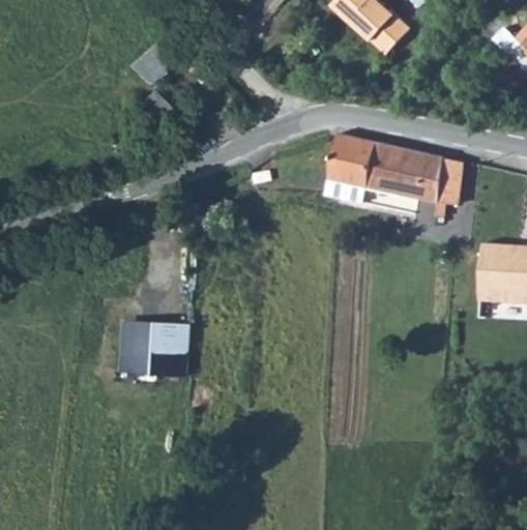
[(335,0),(332,4),(387,54),(410,28),(378,0),(335,0)]
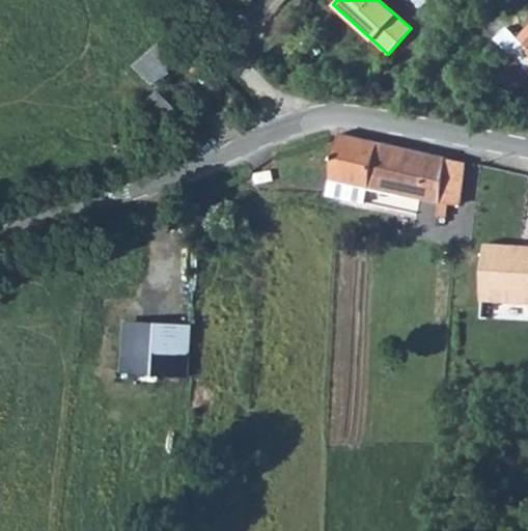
[(187,40),(172,22),(127,64),(142,82),(187,40)]
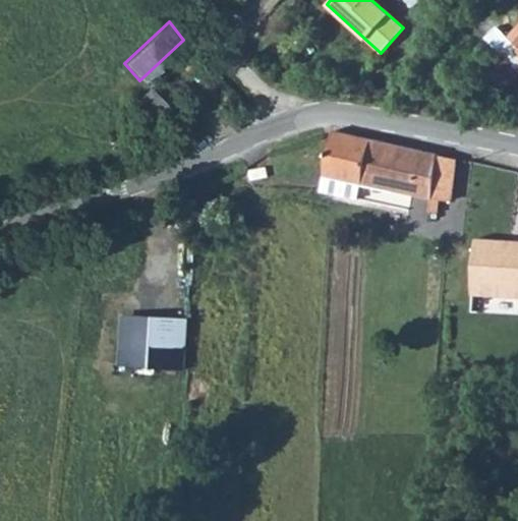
[(503,54),(485,72),(501,89),(517,71),(517,23),(507,37),(517,47),(509,59),(503,54)]
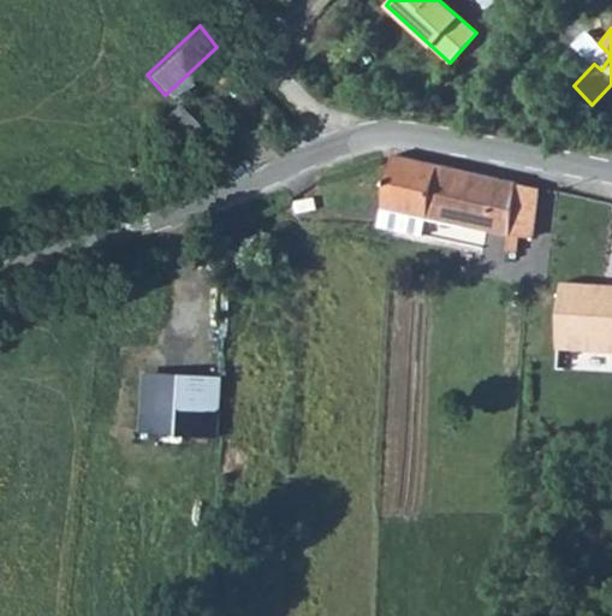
[(174,149),(197,128),(172,101),(148,124),(174,149)]
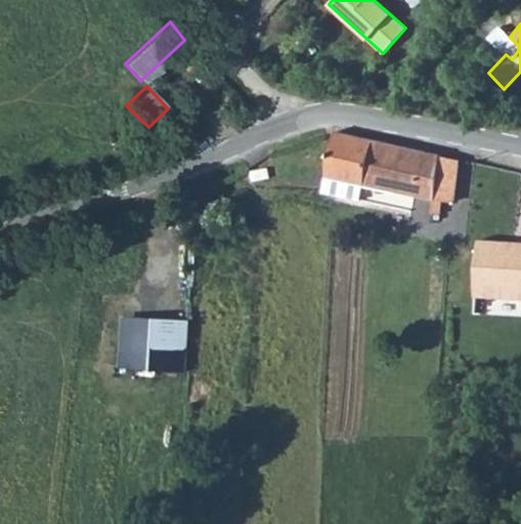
[(439,156),(335,132),(321,192),(358,201),(362,184),(432,200),(439,200),(451,202),(454,182),(434,179),(439,156)]
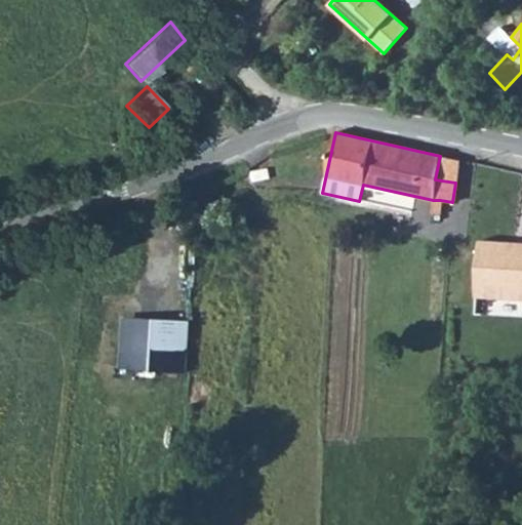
[(457,160),(440,156),(435,179),(455,183),(457,160)]
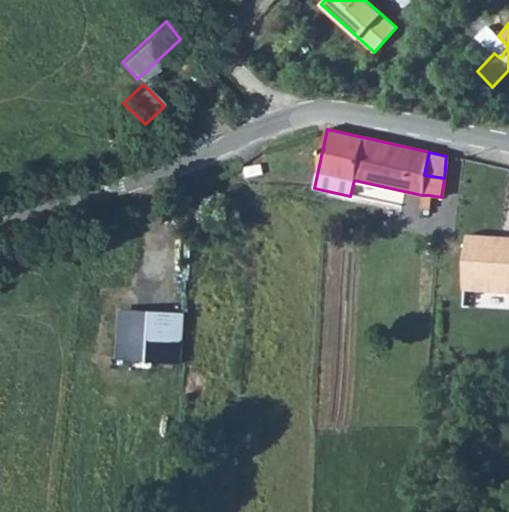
[(422,195),(420,208),(428,209),(429,195),(422,195)]
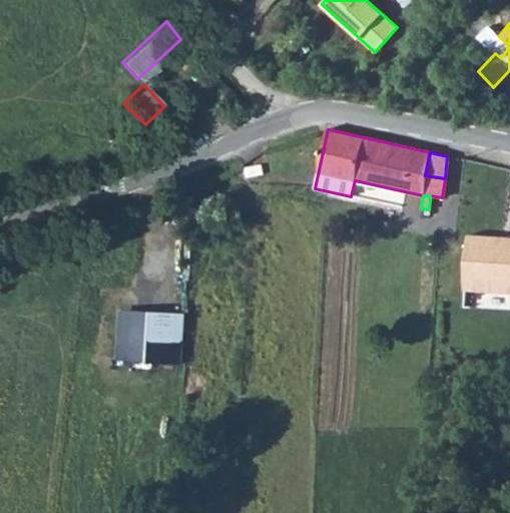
[(509,237),(468,234),(467,290),(509,293),(509,237)]
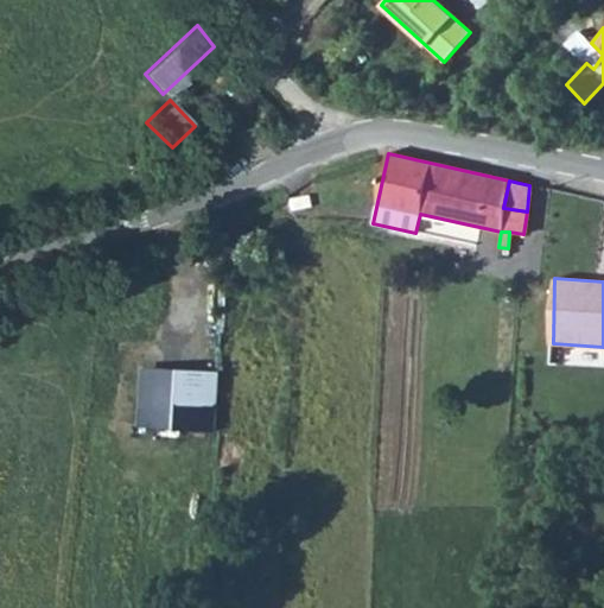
[(213,432),(217,371),(159,368),(154,429),(213,432)]
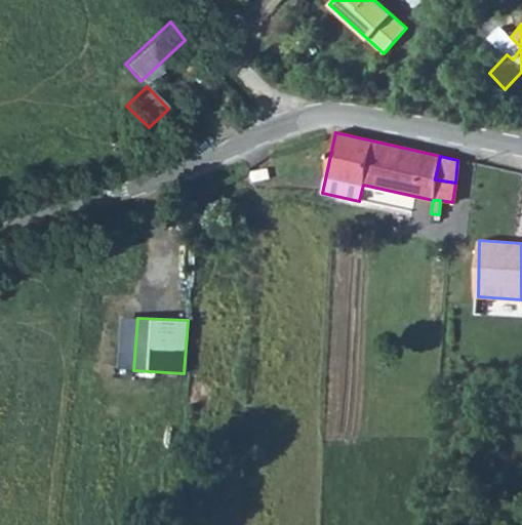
All buildings are outlined.
